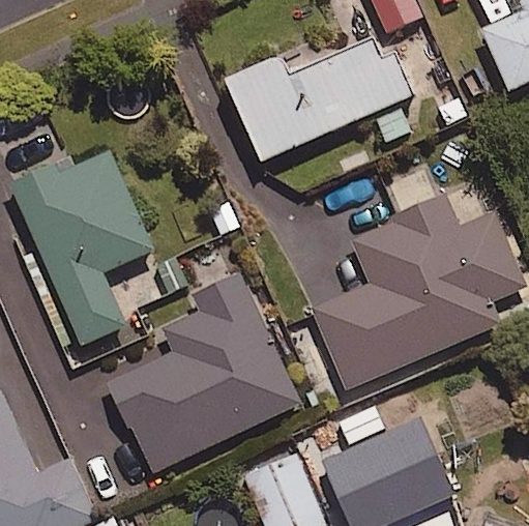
[(423,16),(416,0),(372,0),(386,32),(423,16)]
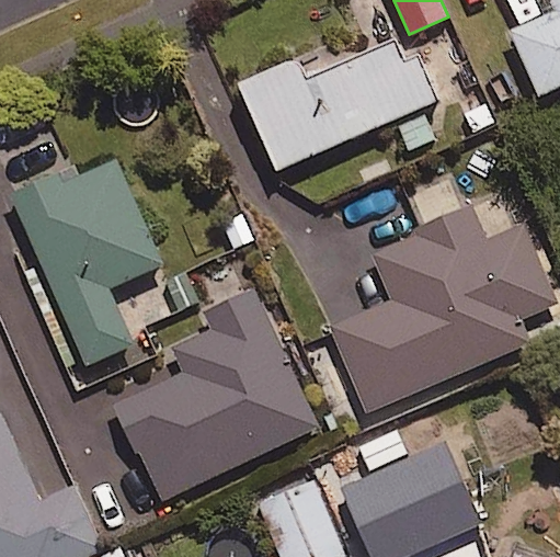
[(559,0),(549,0),(555,12),(510,32),(537,95),(559,84),(559,0)]
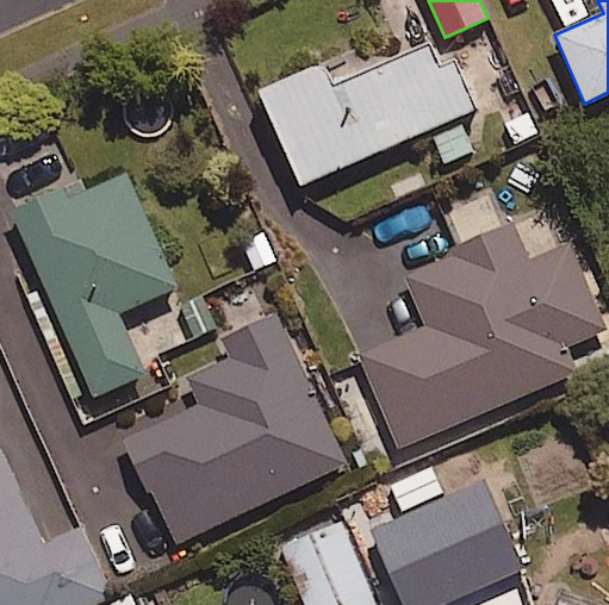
[(426,130),(442,168),(478,153),(461,114),(476,108),(445,38),(336,86),(325,61),(259,89),(302,185),(426,130)]
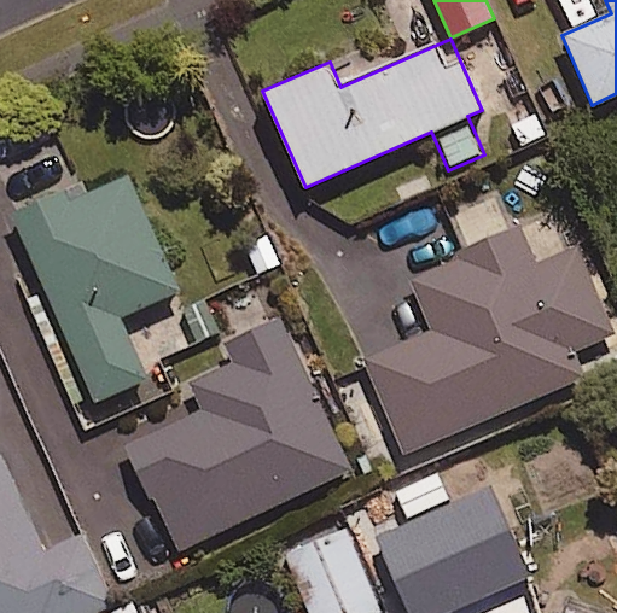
[(176,293),(127,177),(86,196),(82,186),(10,216),(89,404),(146,380),(120,317),(176,293)]
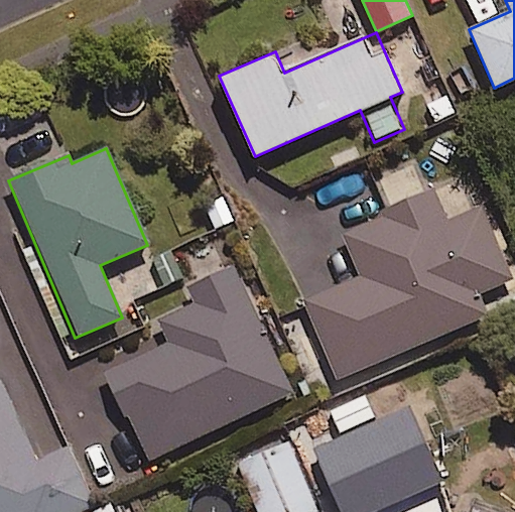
[(445,223),(432,190),(342,229),(362,276),(305,299),(339,379),(486,317),(477,295),(512,280),(482,208),(445,223)]
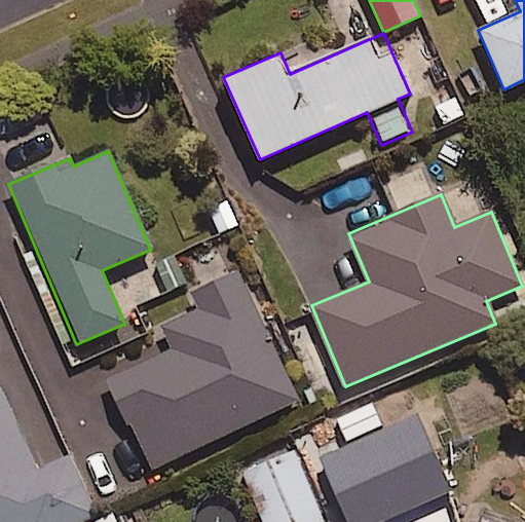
[(132,311),(190,288),(177,255),(239,230),(226,198),(149,229),(166,272),(123,290),(132,311)]
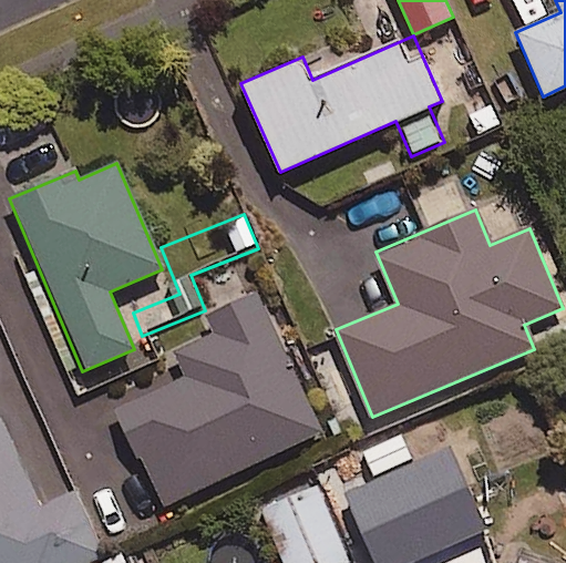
[(320,432),(256,294),(208,317),(217,336),(175,356),(183,372),(114,405),(163,507),(320,432)]
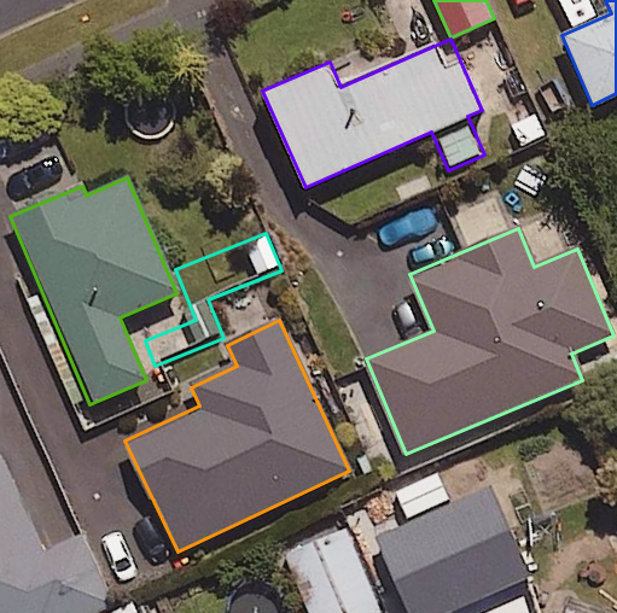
[(105,612),(116,608),(86,537),(44,554),(4,459),(0,460),(0,612),(105,612)]
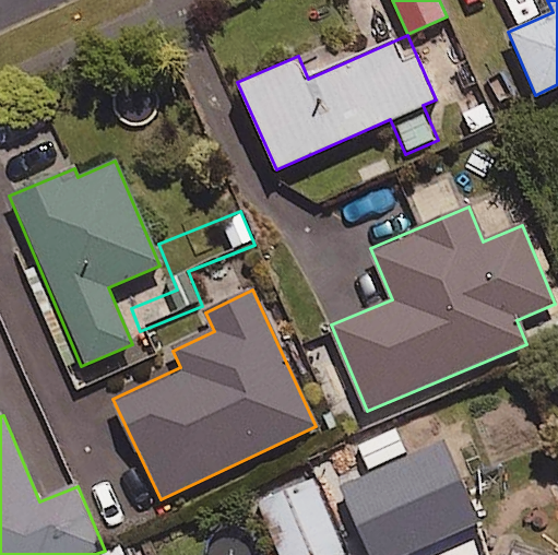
[(424,522),(401,464),(344,488),(368,545),(424,522)]
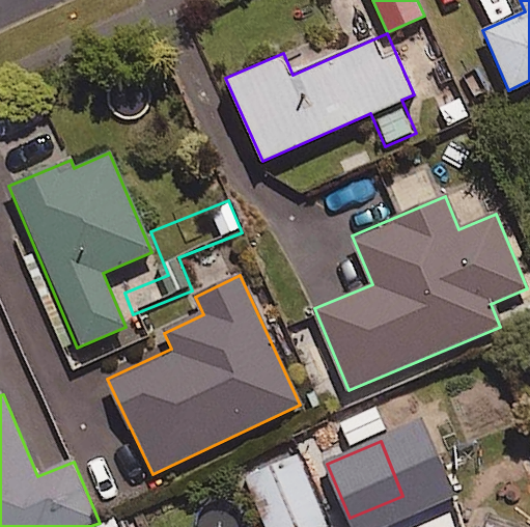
[(327,526),(298,455),(244,477),(263,526),(327,526)]
